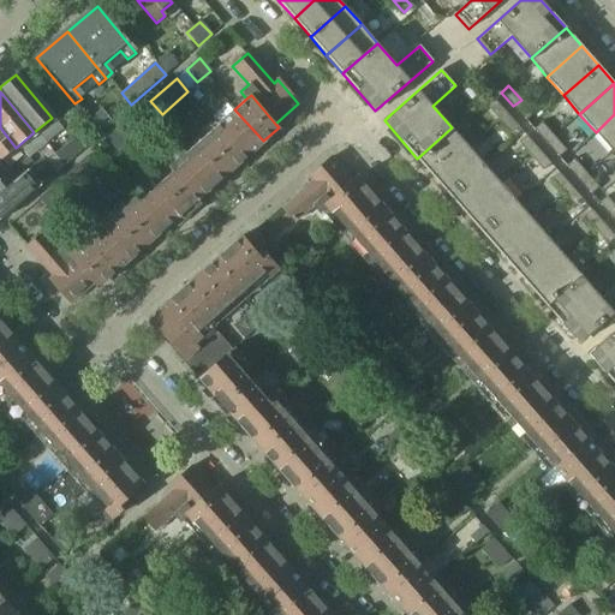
[(506,113),(494,99),(485,106),(499,119),(506,113)]
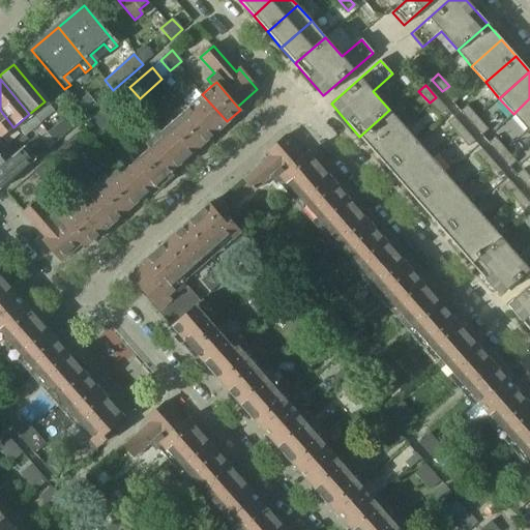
[(460,98),(449,86),(442,91),(453,104),(460,98)]
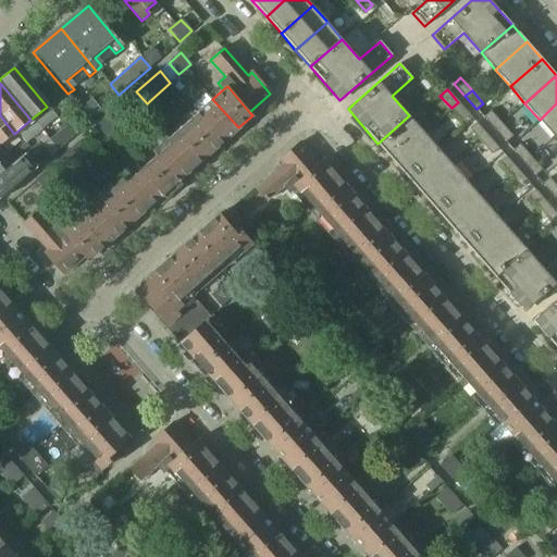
[(90,99),(81,108),(89,119),(99,110),(90,99)]
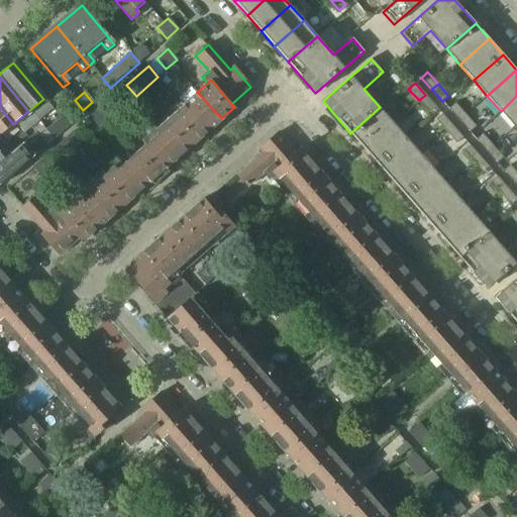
[(179,157),(221,118),(197,92),(154,128),(179,157)]
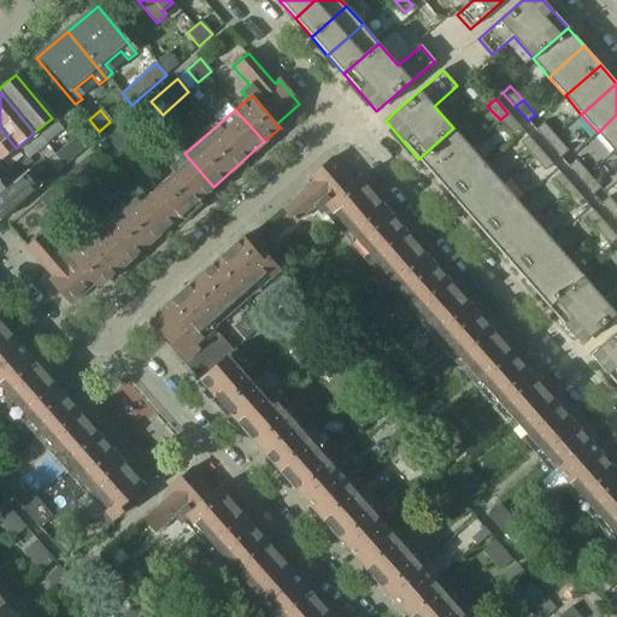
[(519,128),(507,113),(500,119),(512,134),(519,128)]
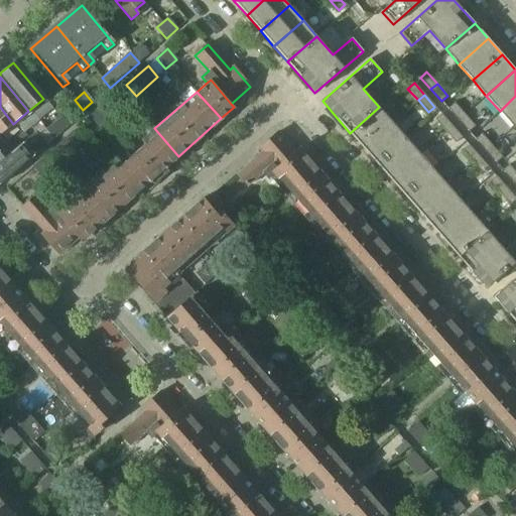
[(515,96),(500,111),(513,126),(515,124),(515,96)]
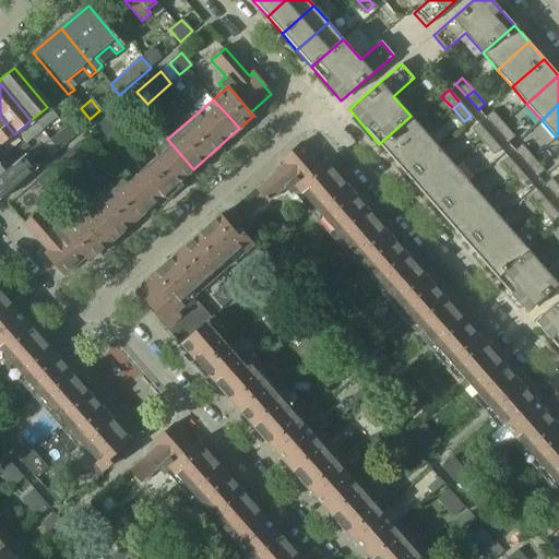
[(130,118),(120,106),(96,127),(107,139),(130,118)]
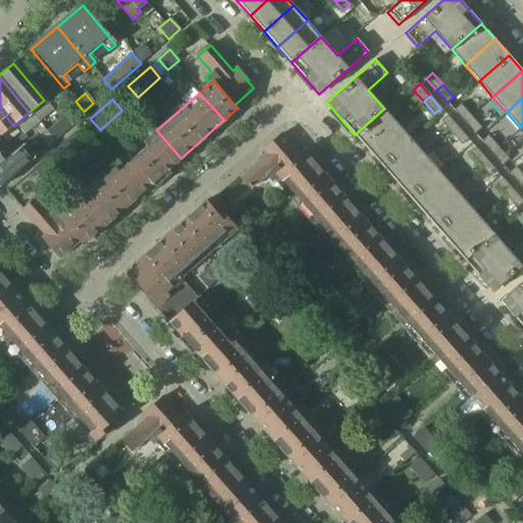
[(460,104),(454,109),(464,122),(471,116),(460,104)]
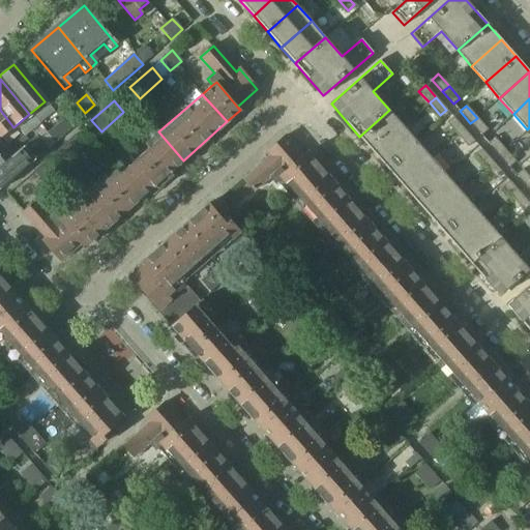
[(0,110),(0,139),(13,127),(0,110)]
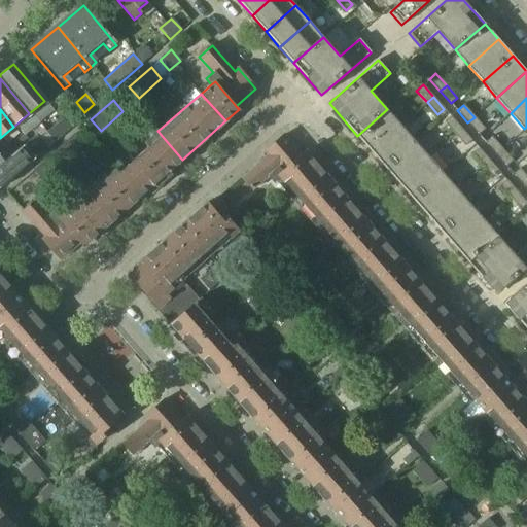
[(78,109),(65,121),(71,129),(84,116),(78,109)]
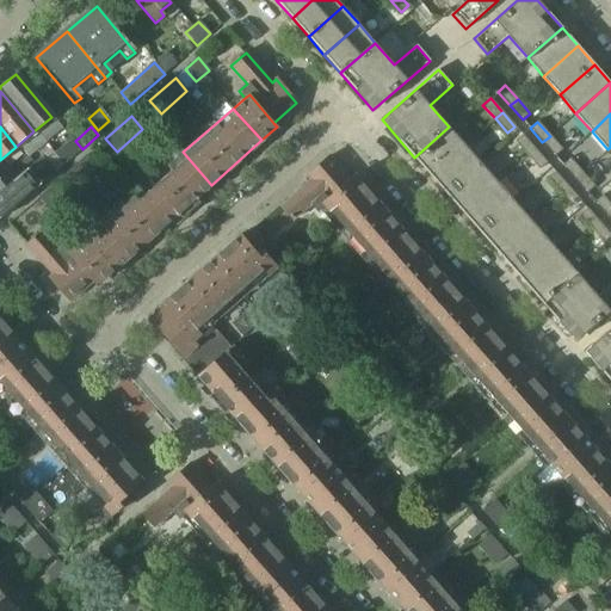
[(464,146),(449,127),(414,158),(430,176),(464,146)]
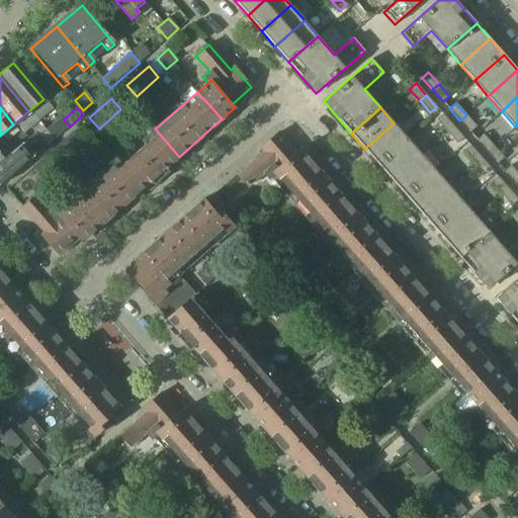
[(443,114),(436,120),(447,132),(453,126),(443,114)]
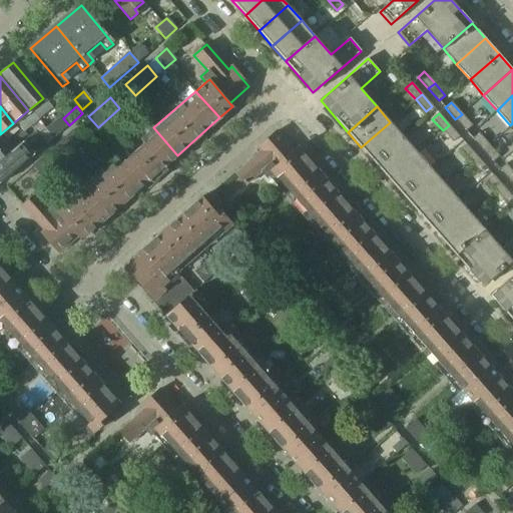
[(472,125),(462,114),(455,119),(466,131),(472,125)]
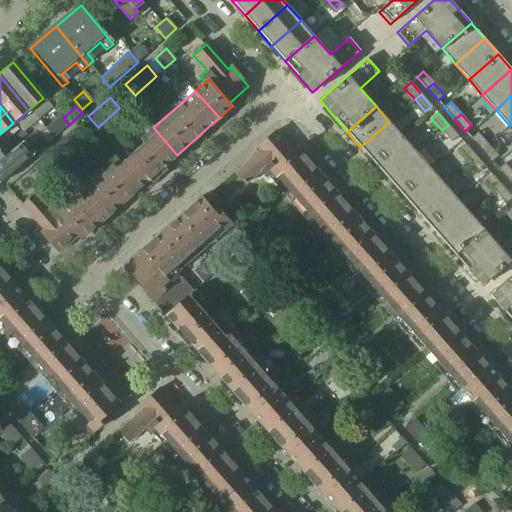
[(60,116),(45,129),(53,138),(68,125),(60,116)]
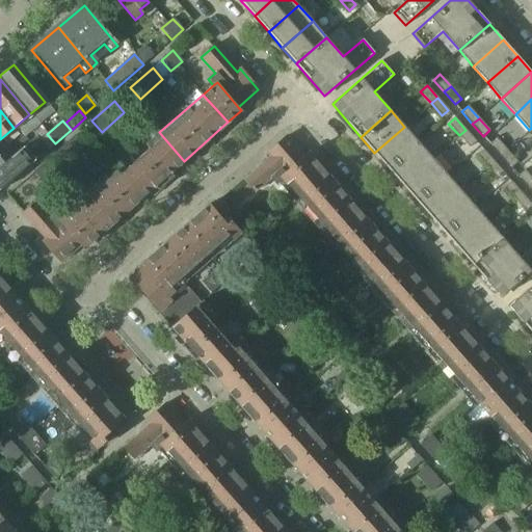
[(404,127),(374,153),(389,168),(391,167),(419,142),(404,127)]
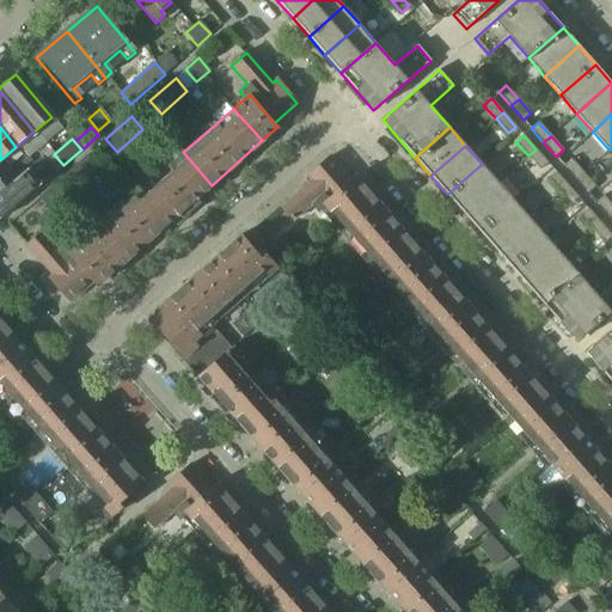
[(204,199),(200,195),(212,185),(183,152),(181,148),(173,155),(179,163),(145,194),(138,187),(130,193),(134,196),(161,228),(175,218),(178,222),(204,199)]
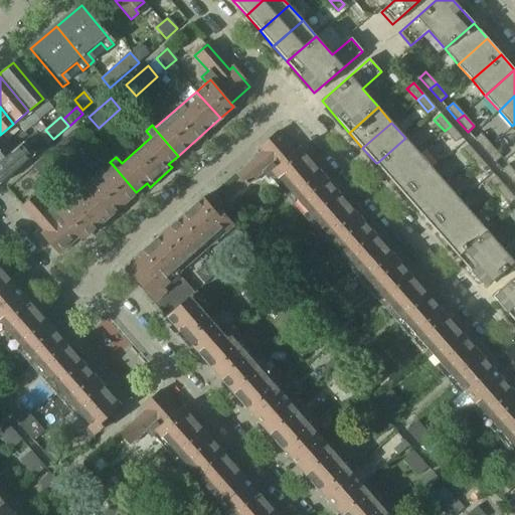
[(461,137),(451,126),(445,131),(455,143),(461,137)]
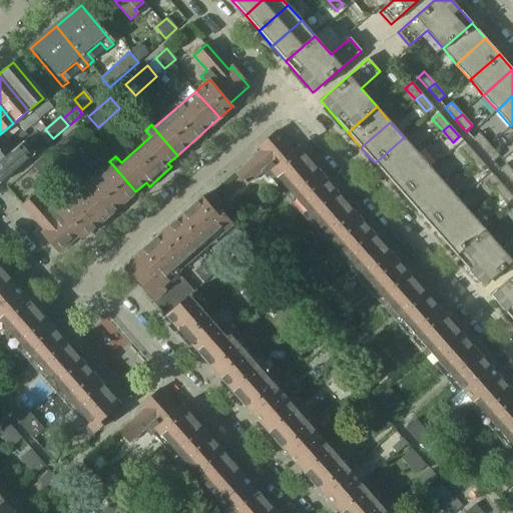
[(27,138),(24,141),(34,153),(52,138),(42,126),(27,138)]
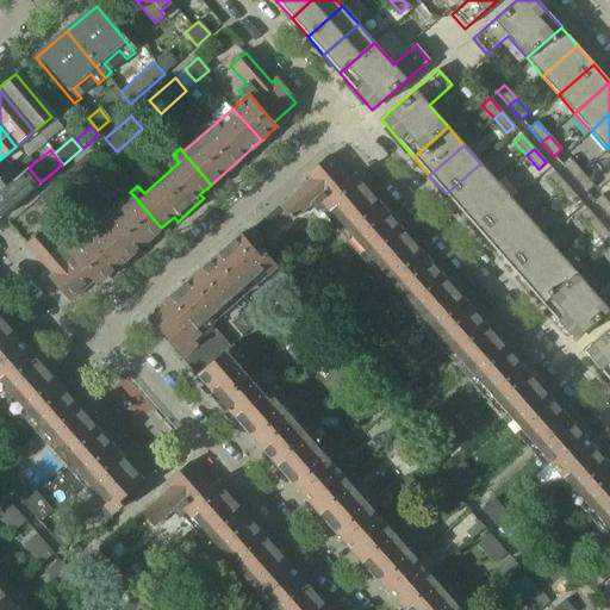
[(87,155),(38,198),(50,210),(98,167),(87,155)]
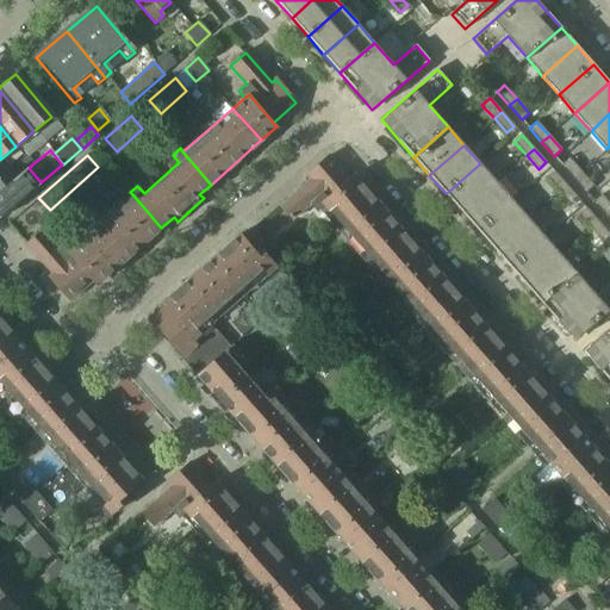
[(310,206),(346,174),(329,156),(306,176),(310,180),(280,206),(292,221),(310,206)]
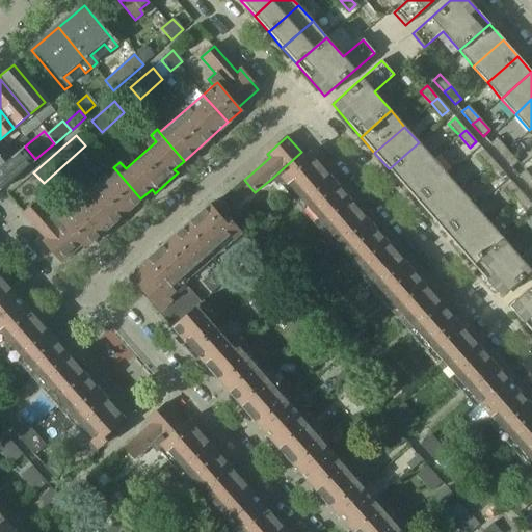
[(496,138),(489,143),(500,156),(507,150),(496,138)]
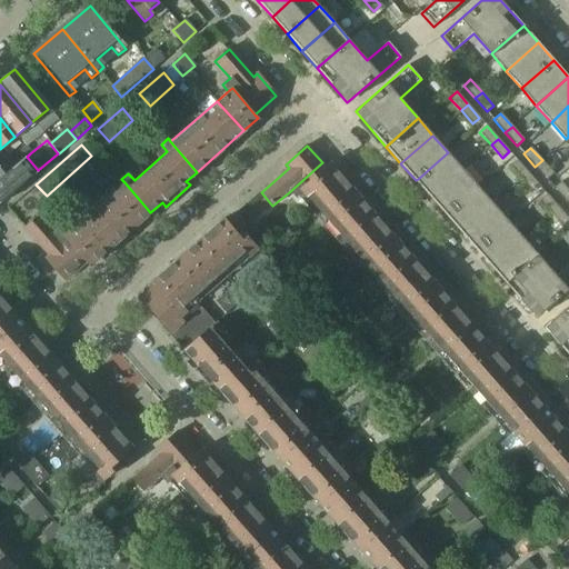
[(448,152),(418,179),(416,180),(430,198),(462,169),(448,152)]
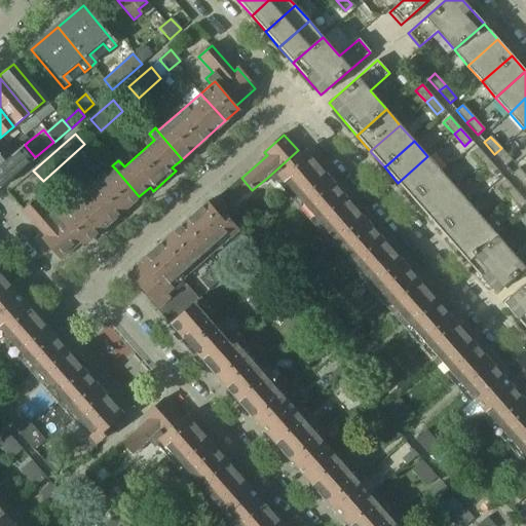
[(25,145),(4,161),(0,164),(0,186),(35,157),(25,145)]
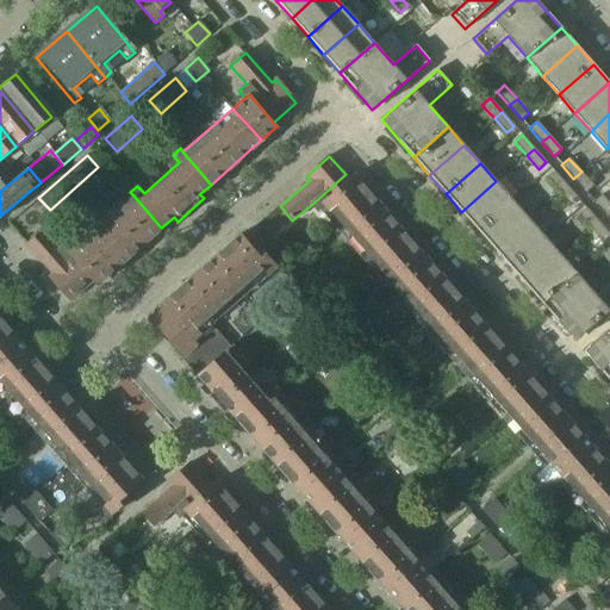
[(554,172),(546,178),(559,192),(566,185),(554,172)]
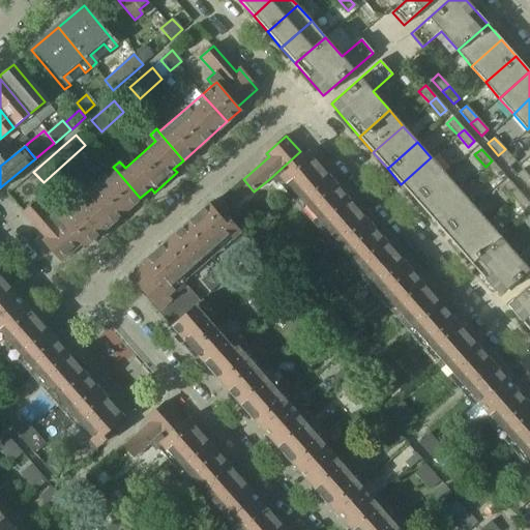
[(505,149),(498,155),(509,168),(516,162),(505,149)]
